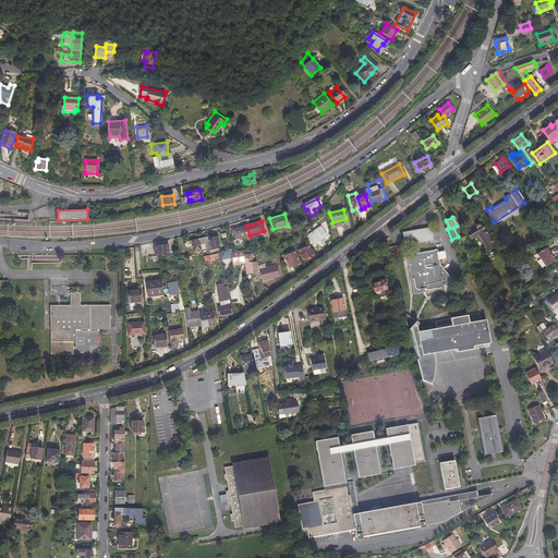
[(475,226),(466,231),(475,243),(482,240),(490,254),(498,249),(481,222),(478,223),(477,223),(476,223),(476,225),(475,225),(475,226)]
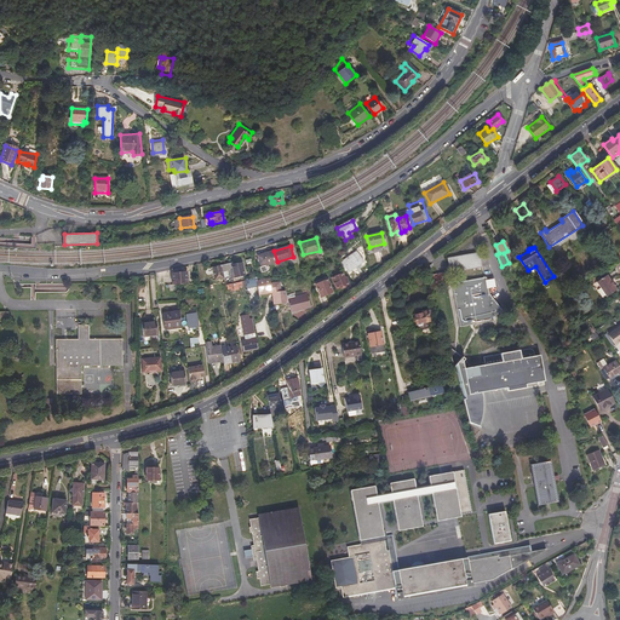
[(277,262),(274,251),(258,254),(262,265),(260,265),(262,271),(268,270),(267,264),(268,264),(277,262)]
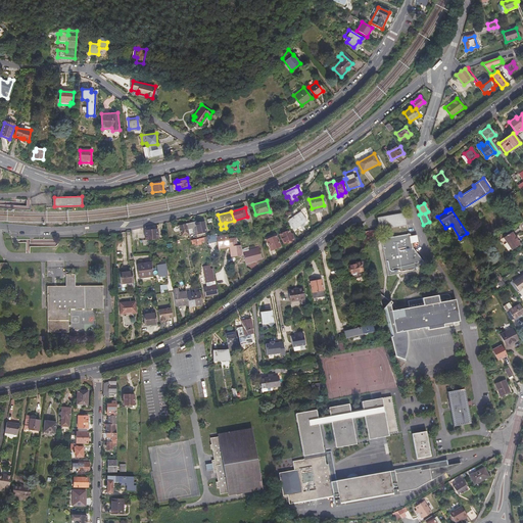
[(306,220),(300,212),(287,222),(293,230),(306,220)]
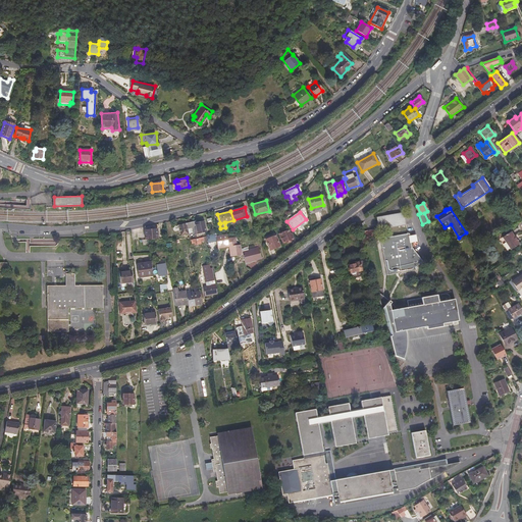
[(402,212),(376,217),(378,229),(404,224),(402,212)]
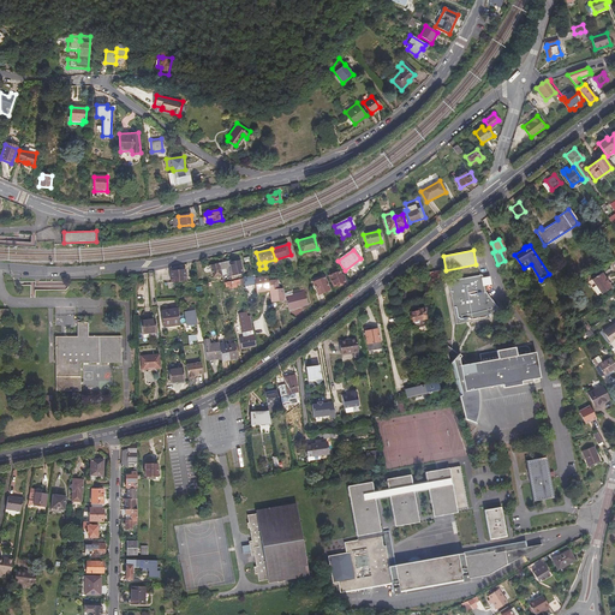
[(228,261),(226,262),(227,264),(225,264),(222,262),(209,266),(213,276),(221,275),(220,269),(225,268),(226,274),(242,272),(239,260),(228,262),(228,261)]
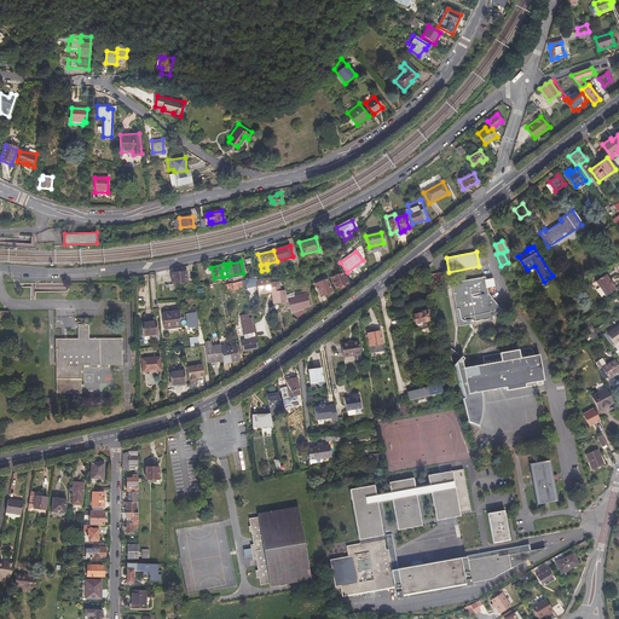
[(450,282),(446,270),(445,270),(439,272),(441,284),(447,283),(450,282)]
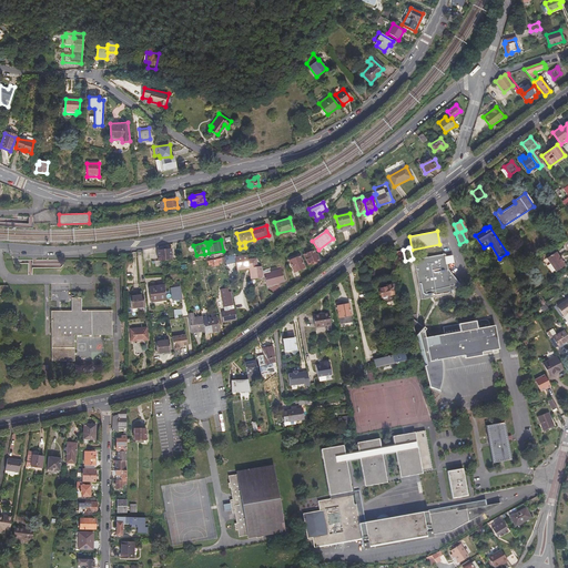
[(159,251),(159,261),(162,261),(172,260),(171,250),(159,251)]
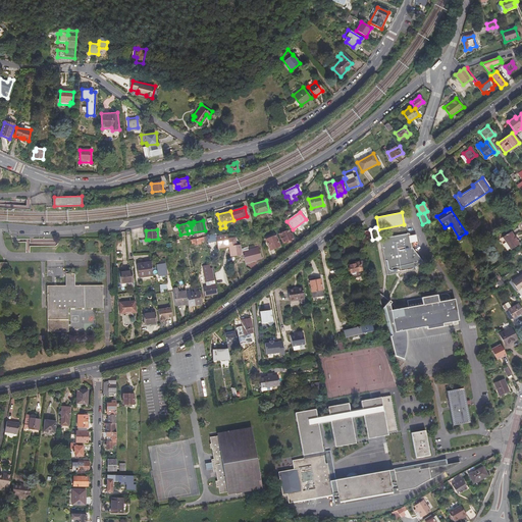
[(283,244),(293,239),(291,235),(290,235),(289,230),(279,235),(283,244)]
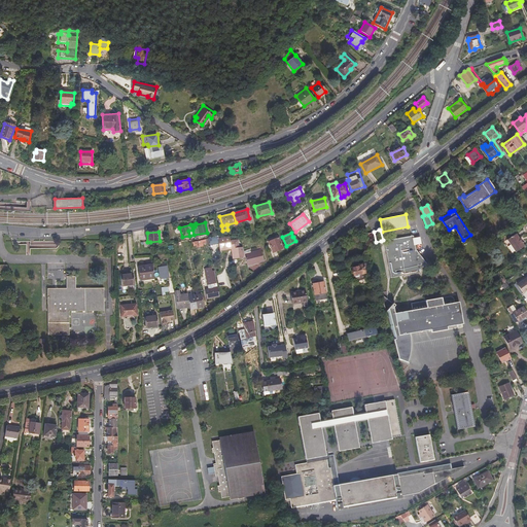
[(514,234),(504,240),(513,252),(522,246),(514,234)]
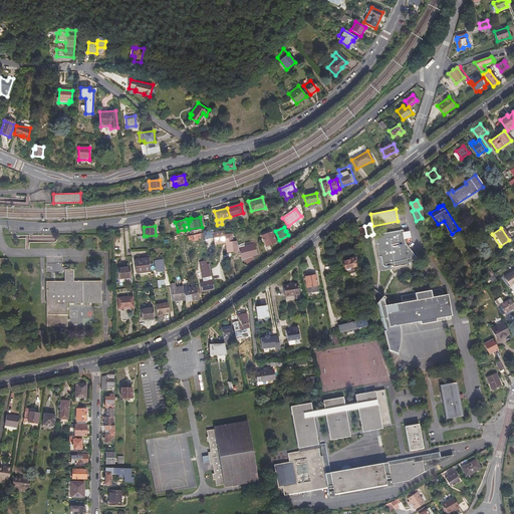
[(416,257),(405,242),(403,229),(373,234),(380,270),(380,271),(391,269),(409,265),(408,262),(416,257)]
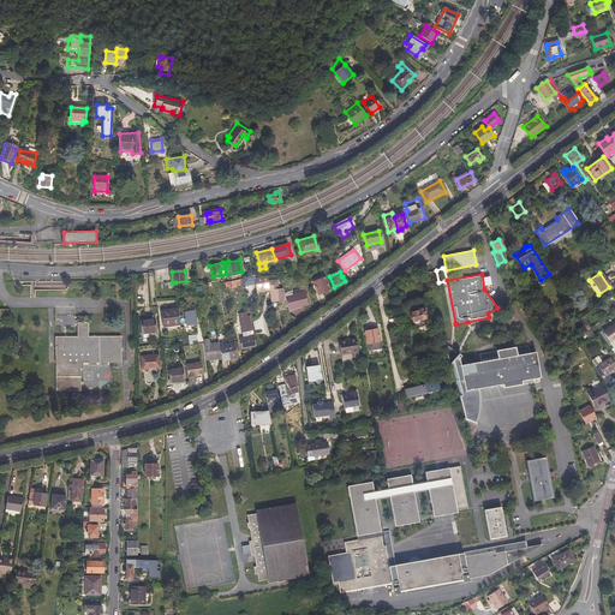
[(279,288),(278,279),(268,280),(268,276),(263,278),(263,276),(255,278),(257,293),(269,291),(272,303),(286,300),(285,297),(284,288),(279,288)]
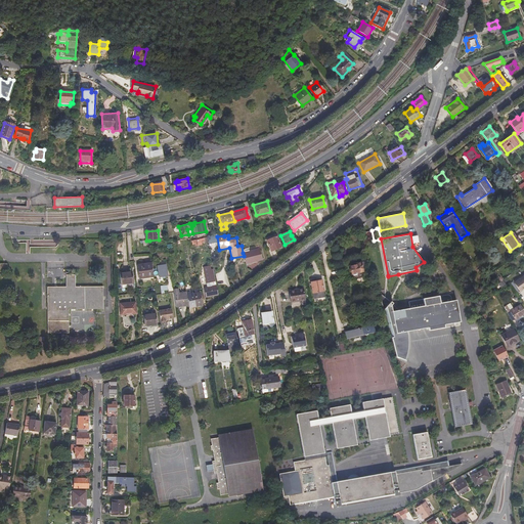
[(280,247),(276,236),(266,241),(271,251),(280,247)]
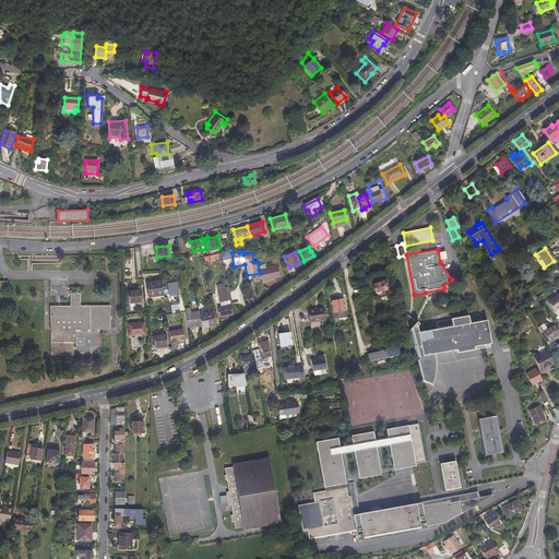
[(260,273),(262,282),(280,277),(277,265),(259,270),(260,273)]
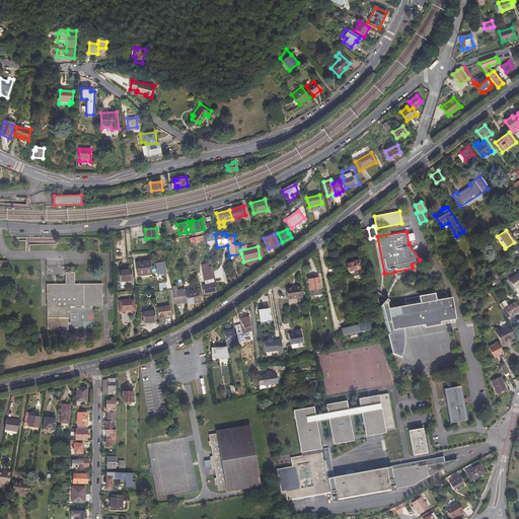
[(353,262),(347,264),(350,277),(360,274),(358,264),(361,264),(360,258),(353,261),(353,262)]
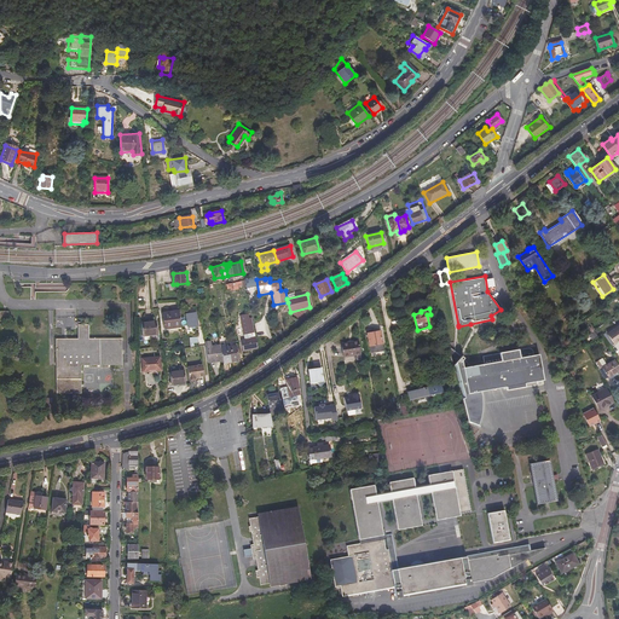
[(198,327),(197,311),(186,312),(189,328),(198,327)]
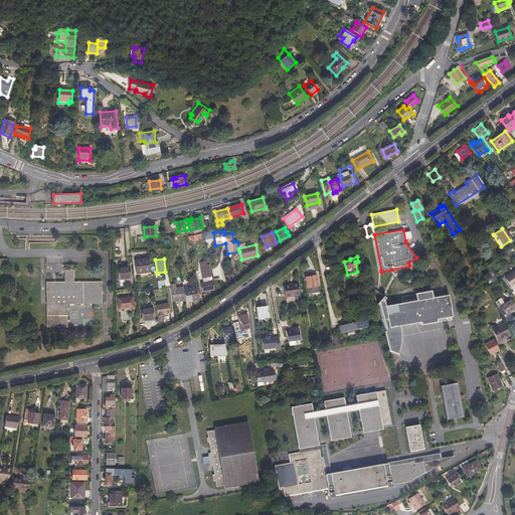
[(138,274),(151,273),(150,260),(136,262),(138,274)]
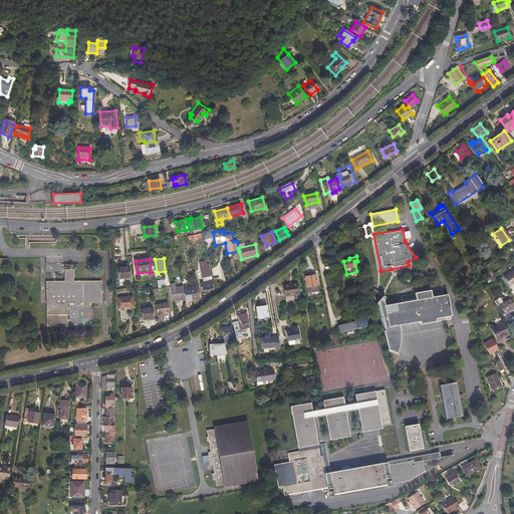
[(131,266),(117,268),(118,279),(132,277),(131,266)]
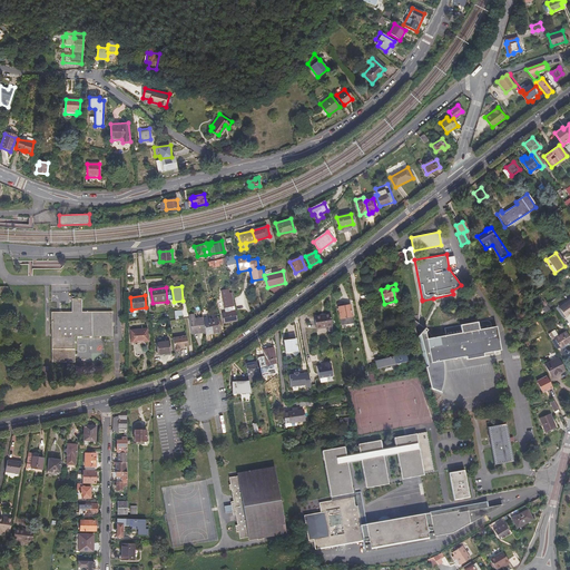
[(237,323),(233,296),(224,297),(226,310),(229,308),(231,313),(226,314),(222,314),(224,325),(237,323)]
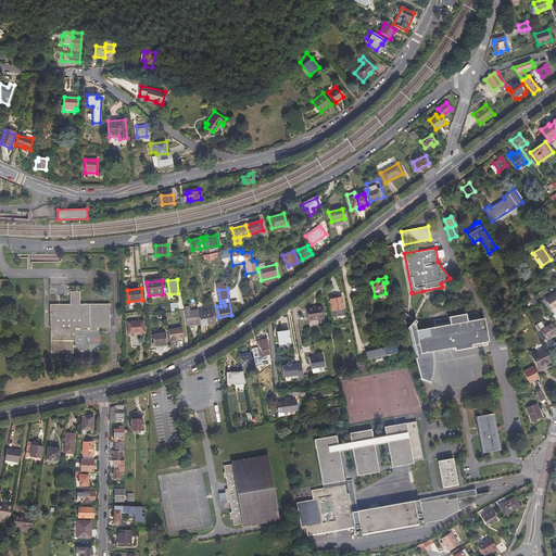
[(110,329),(110,304),(80,304),(80,292),(71,292),(71,304),(50,304),(51,352),(73,352),(73,329),(110,329)]
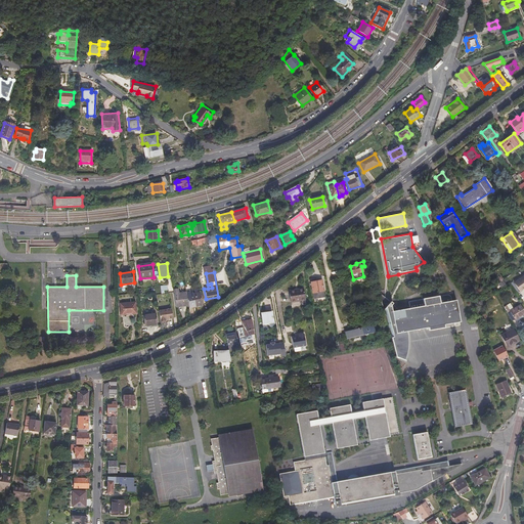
[(523,275),(514,282),(520,291),(523,288),(523,275)]
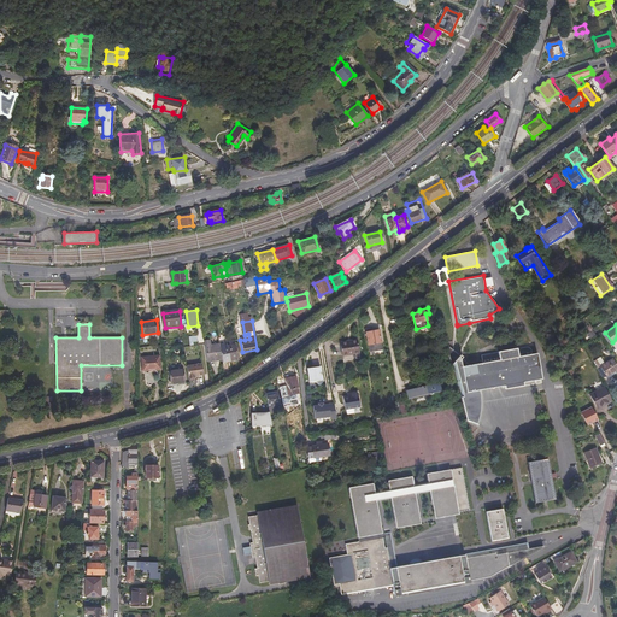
[(378,329),(366,331),(369,350),(382,347),(378,329)]
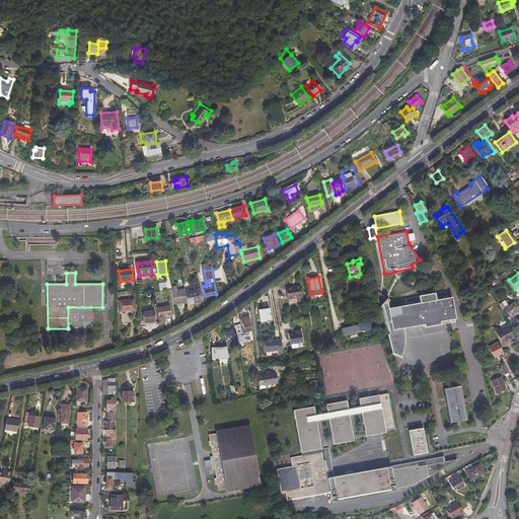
[(176,286),(171,287),(174,304),(187,302),(186,293),(184,290),(176,291),(176,286)]
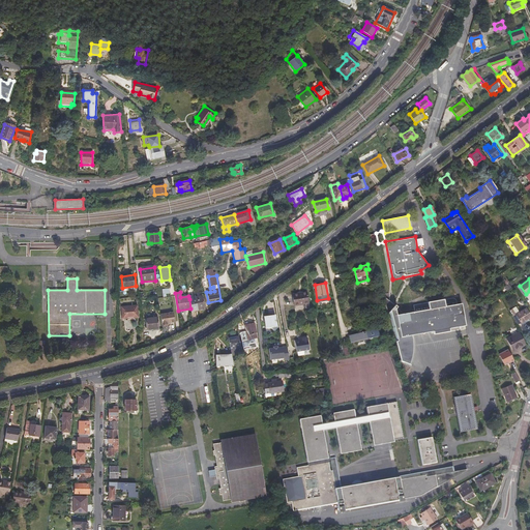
[(306,292),(292,294),(294,305),(308,303),(306,292)]
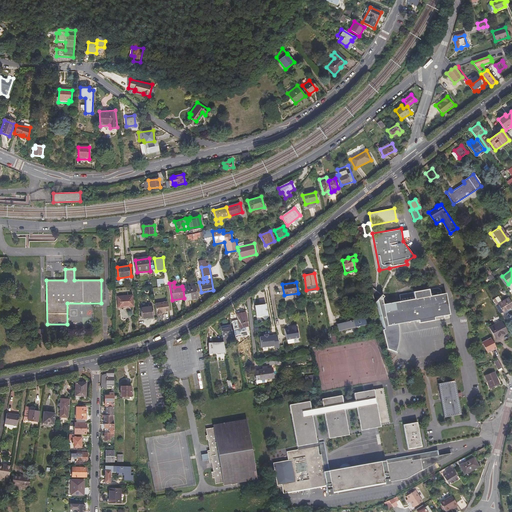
[(398,333),(398,323),(418,320),(418,323),(434,320),(433,317),(451,314),(447,293),(441,294),(440,291),(440,289),(438,288),(436,288),(399,294),(400,300),(388,302),(386,300),(386,294),(383,294),(381,294),(376,291),(370,286),(375,307),(376,307),(386,348),(395,351),(398,341),(398,333)]
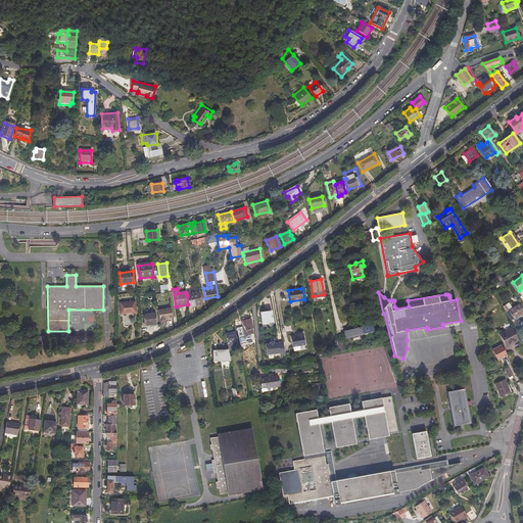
[(200,293),(199,293),(187,295),(188,304),(189,307),(202,304),(200,293)]
